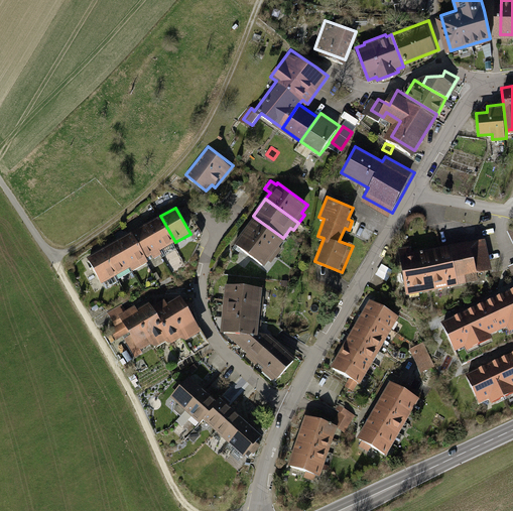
[(160,216),(146,224),(161,250),(175,242),(160,216)]
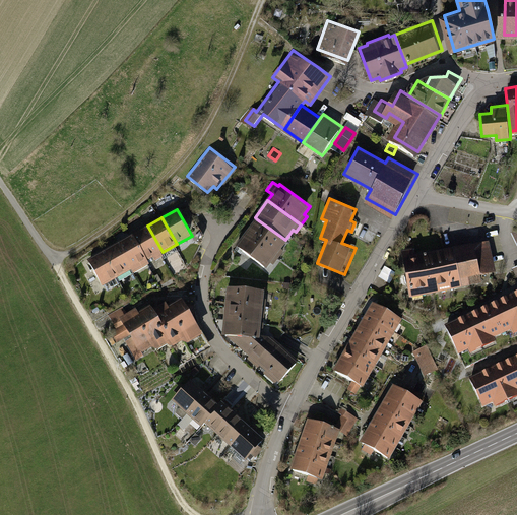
[(257,219),(247,233),(280,257),(285,251),(282,248),(287,241),(285,240),(257,219)]
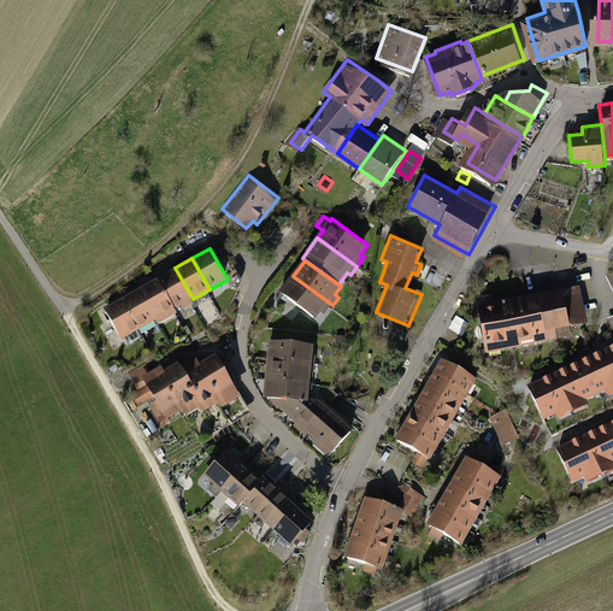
[(175,268),(157,277),(175,309),(193,299),(175,268)]
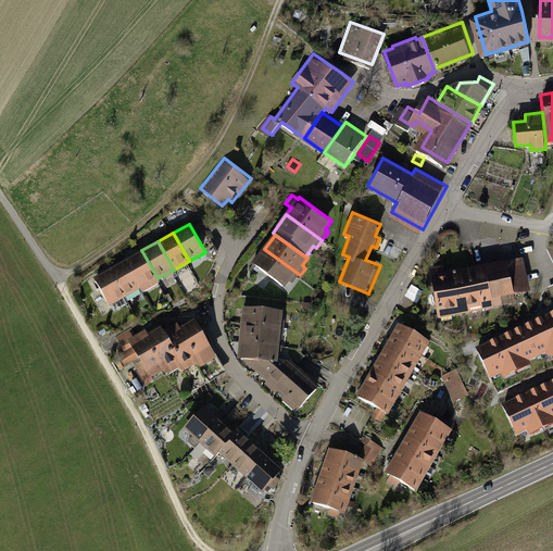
[(294,283),(300,275),(264,249),(254,263),(287,287),(291,280),(294,283)]
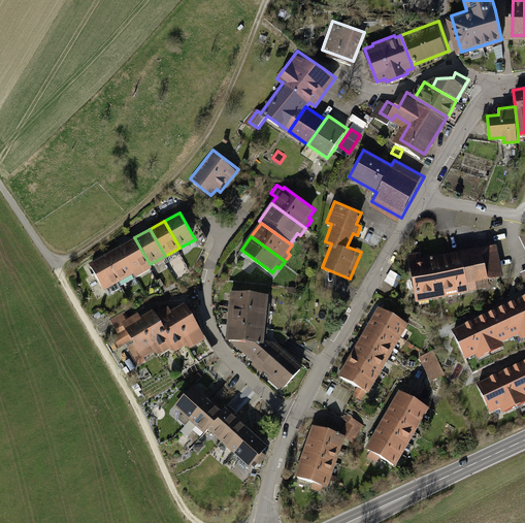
[(134,237),(120,246),(135,273),(150,264),(134,237)]
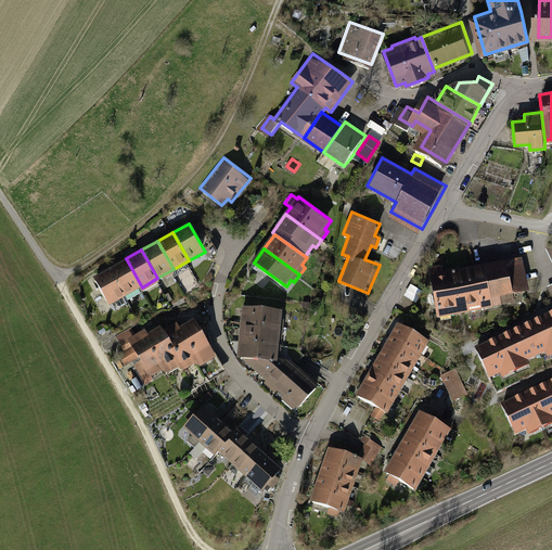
[(439,261),(426,264),(436,315),(515,299),(514,292),(529,289),(522,254),(441,269),(439,261)]
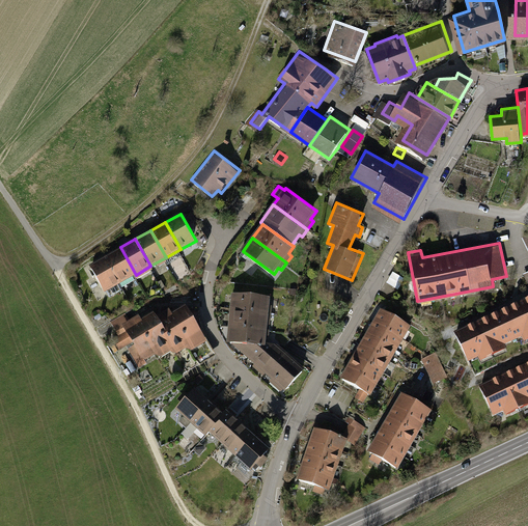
[(120,247),(105,255),(120,283),(136,275),(120,247)]
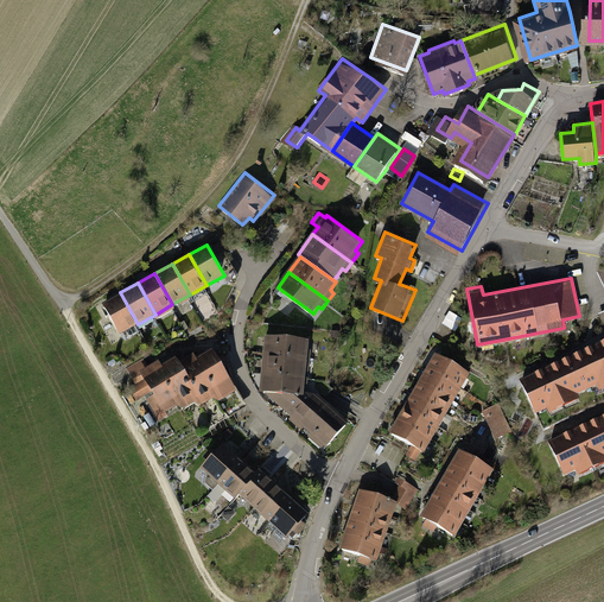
[(120,292),(103,303),(120,334),(138,324),(120,292)]
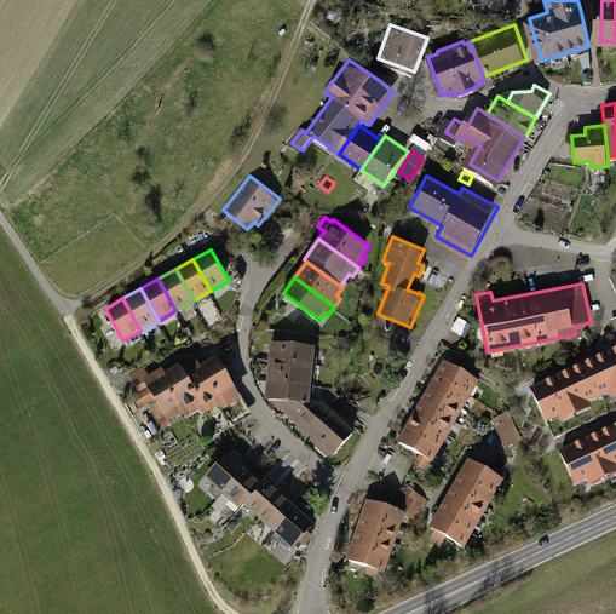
[(270,339),(269,359),(316,363),(317,354),(311,353),(312,344),(270,339)]
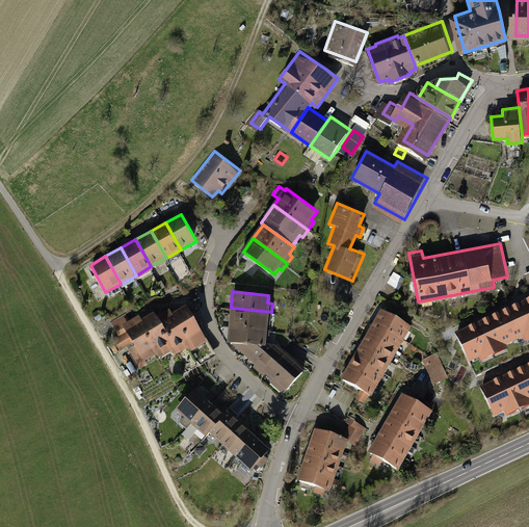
[(528,294),(500,308),(514,340),(523,337),(525,341),(528,339),(528,294)]
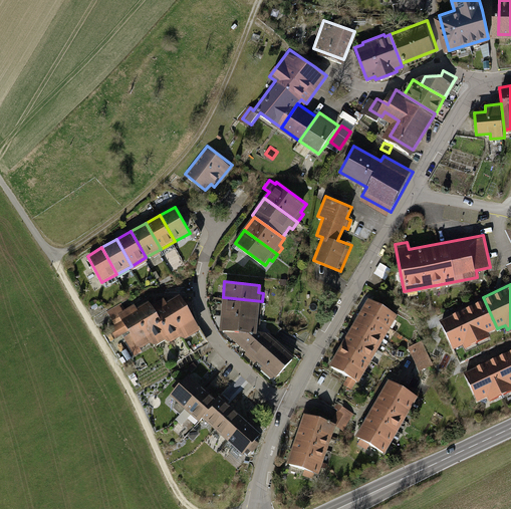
[(179,292),(164,301),(182,333),(184,338),(200,329),(179,292)]
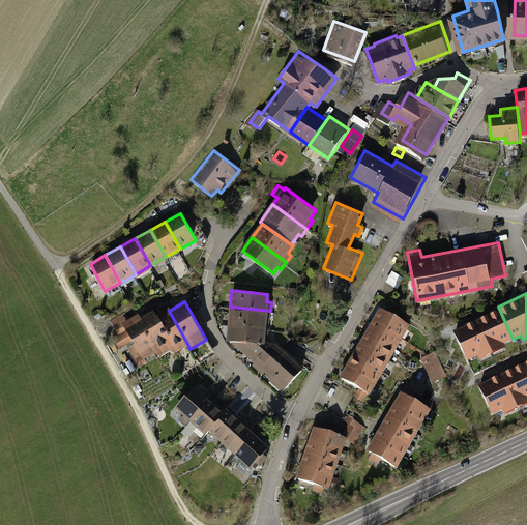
[(269,321),(270,311),(230,307),(229,314),(228,323),(264,327),(265,321),(269,321)]
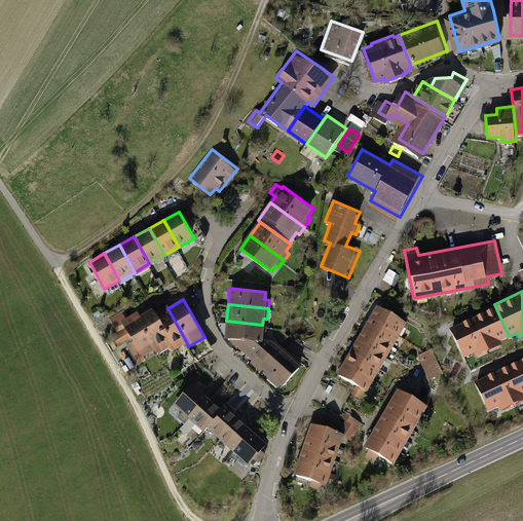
[(377,304),(370,315),(400,333),(406,322),(377,304)]
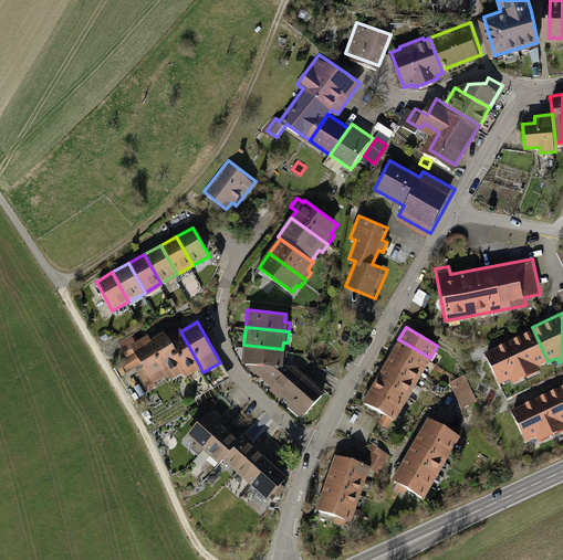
[(539,366),(548,361),(532,327),(485,349),(500,383),(512,378),(514,383),(541,371),(539,366)]
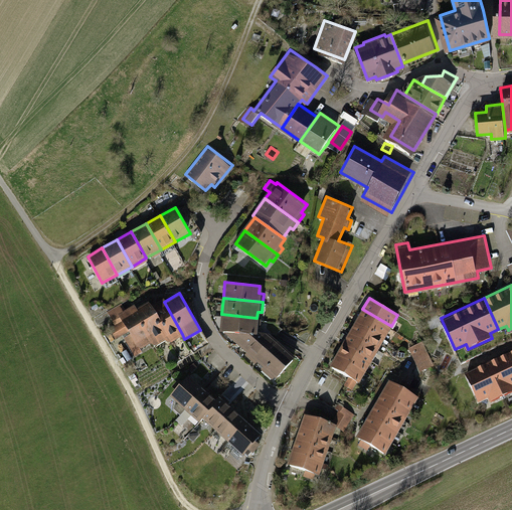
[(161,299),(151,305),(169,337),(171,341),(182,334),(164,302),(161,299)]
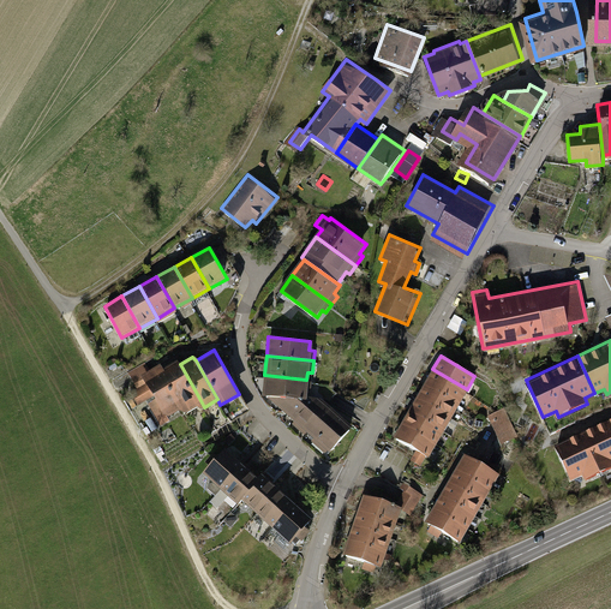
[(163,419),(187,406),(163,365),(161,360),(151,366),(147,358),(129,369),(138,386),(127,392),(136,406),(151,398),(163,419)]
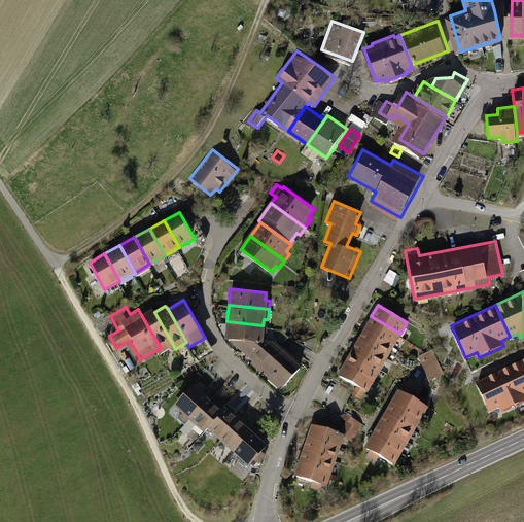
[(163,351),(173,345),(154,312),(151,307),(140,313),(161,348),(163,351)]
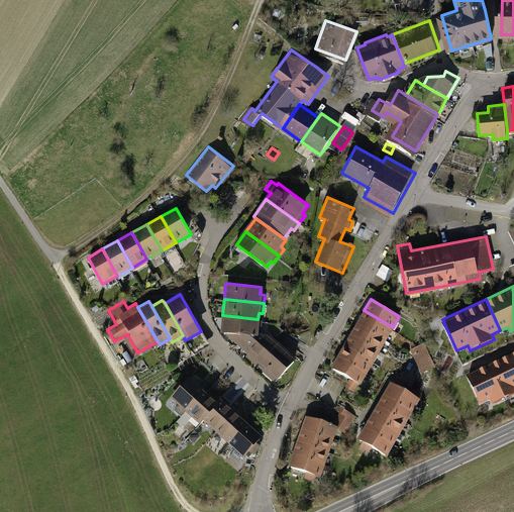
[(364,310),(357,321),(386,338),(393,327),(364,310)]
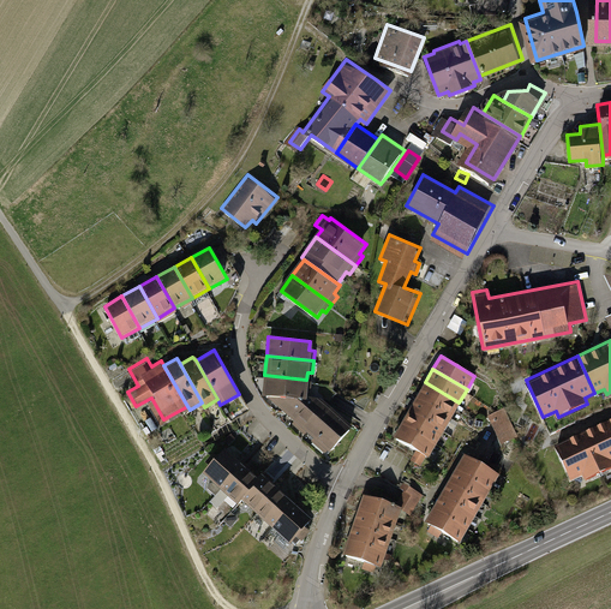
[(311,381),(306,380),(264,375),(263,392),(304,396),(305,387),(311,388),(311,381)]
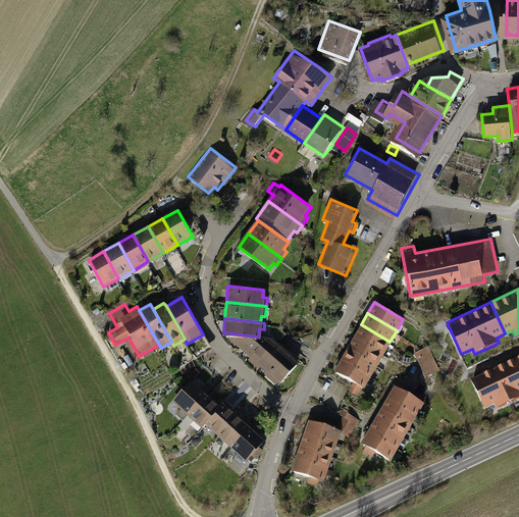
[(361,324),(354,335),(383,353),(390,342),(361,324)]
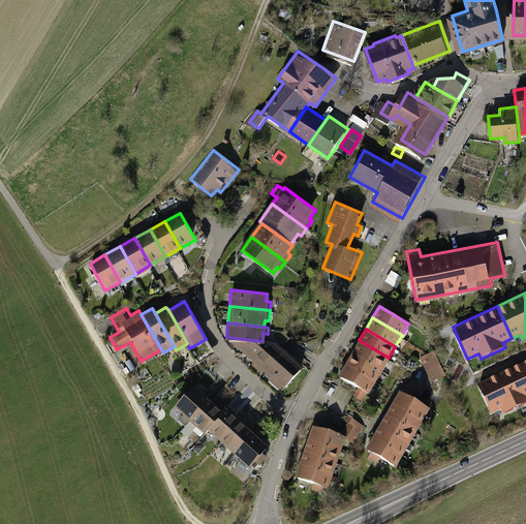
[(226,337),(264,372),(284,348),(278,342),(261,341),(226,337)]
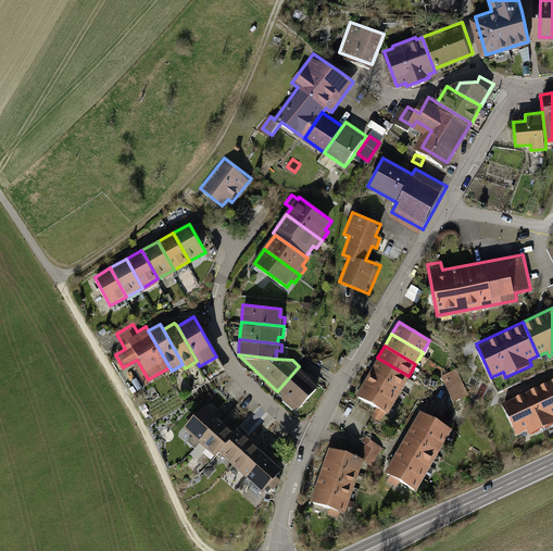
[(377,358),(371,370),(401,388),(409,376),(377,358)]
